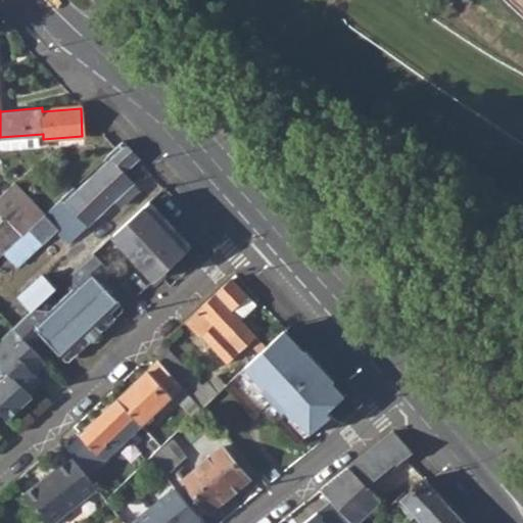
[(21,234),(9,245),(20,257),(63,221),(76,233),(121,191),(126,197),(135,189),(122,172),(137,157),(123,142),(107,156),(110,160),(66,200),(63,196),(44,212),(21,234)]
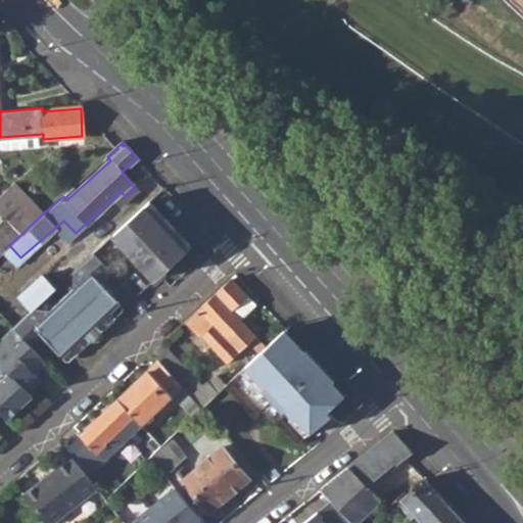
[(14,183),(0,197),(0,211),(21,234),(44,212),(14,183)]
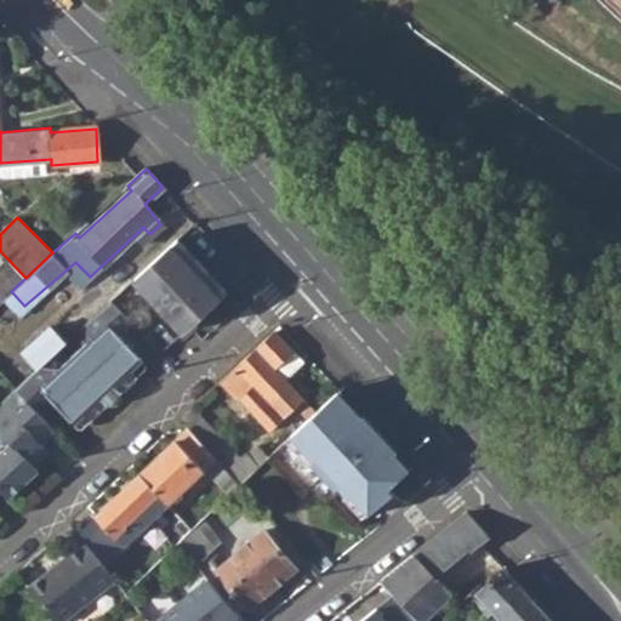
[(176,237),(132,277),(161,307),(166,302),(188,325),(226,290),(176,237)]
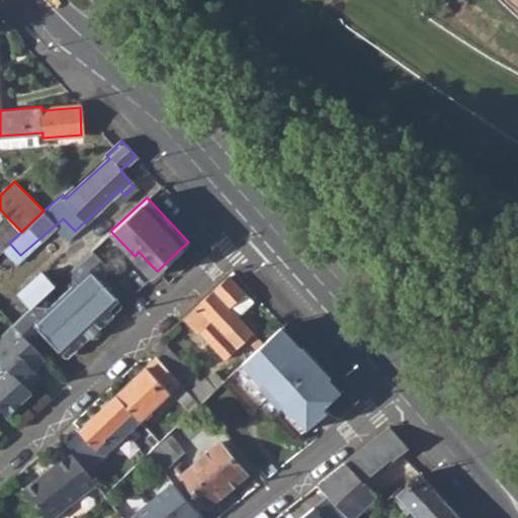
[(0,251),(9,243),(21,232),(0,209),(0,251)]
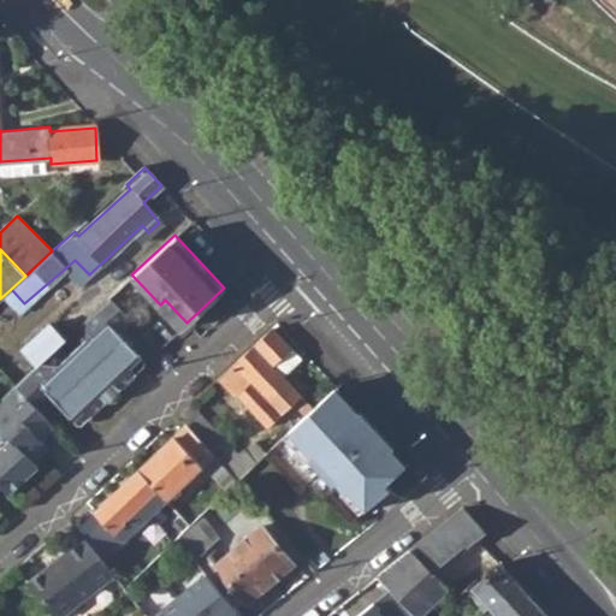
[(71,302),(86,318),(102,302),(95,295),(87,286),(71,302)]
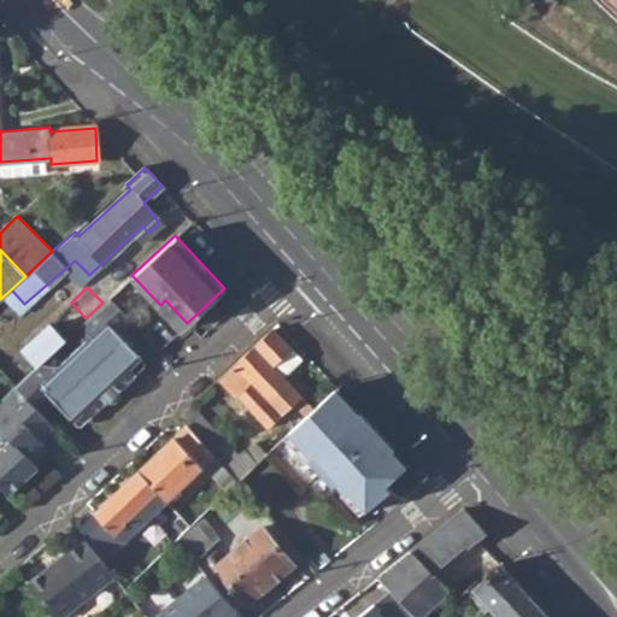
[(103,288),(95,295),(103,303),(109,297),(110,295),(103,288)]
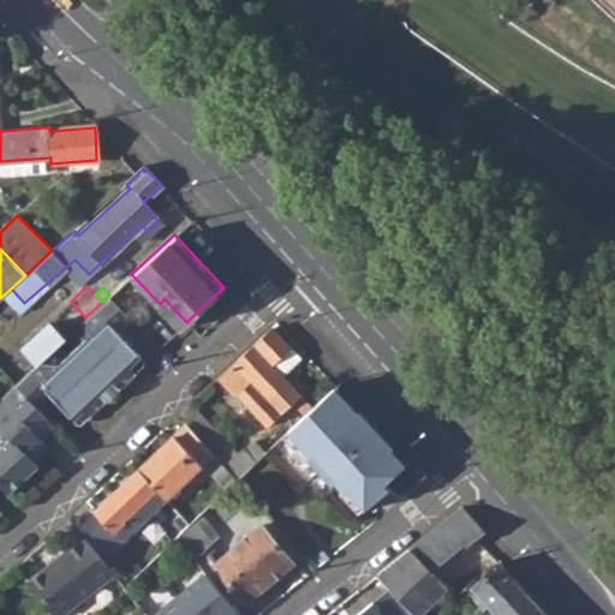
[(48,394),(70,418),(81,408),(88,416),(107,399),(99,392),(111,381),(118,388),(136,371),(129,364),(139,354),(117,330),(130,320),(108,296),(102,302),(85,317),(65,336),(37,362),(13,383),(22,392),(35,406),(48,394)]
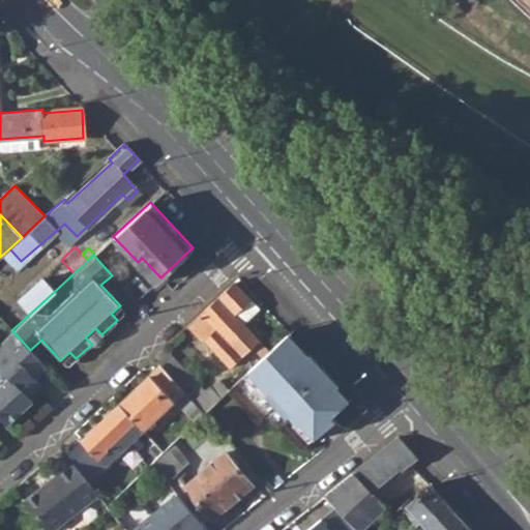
[(42,276),(20,298),(32,312),(56,290),(42,276)]
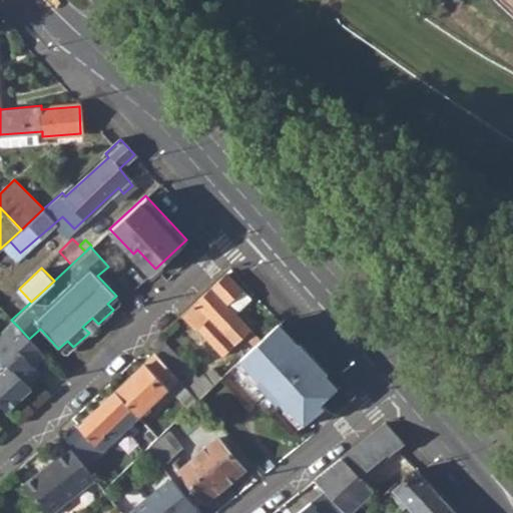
[(250,298),(226,273),(180,316),(190,327),(193,325),(221,356),(249,330),(234,313),(250,298)]
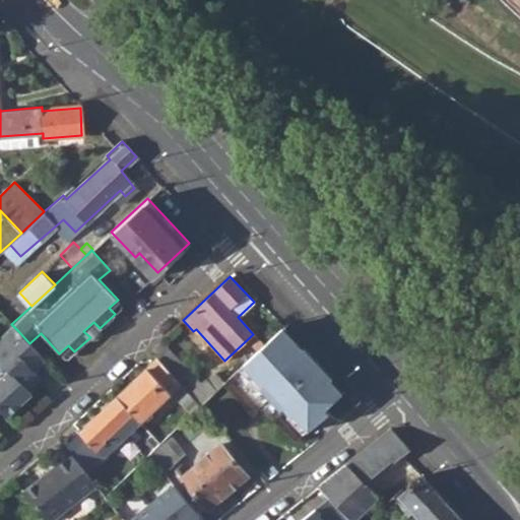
[(0,312),(11,324),(31,306),(19,293),(0,311),(0,312)]
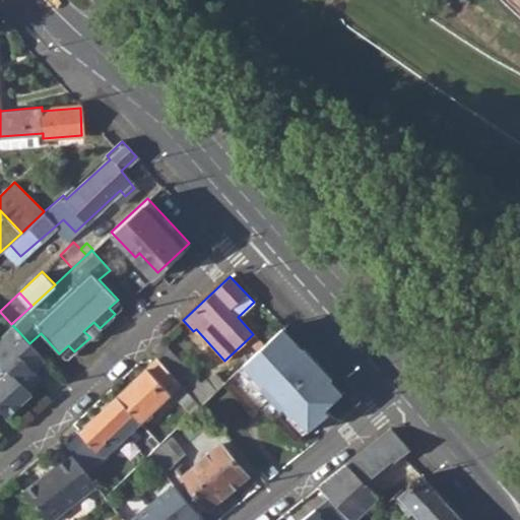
[(122,305),(118,300),(109,308),(115,314),(121,309),(122,305)]
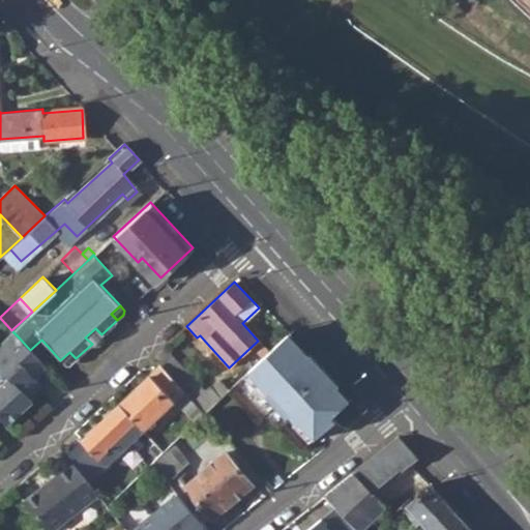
[(92,344),(101,334),(95,328),(85,337),(92,344)]
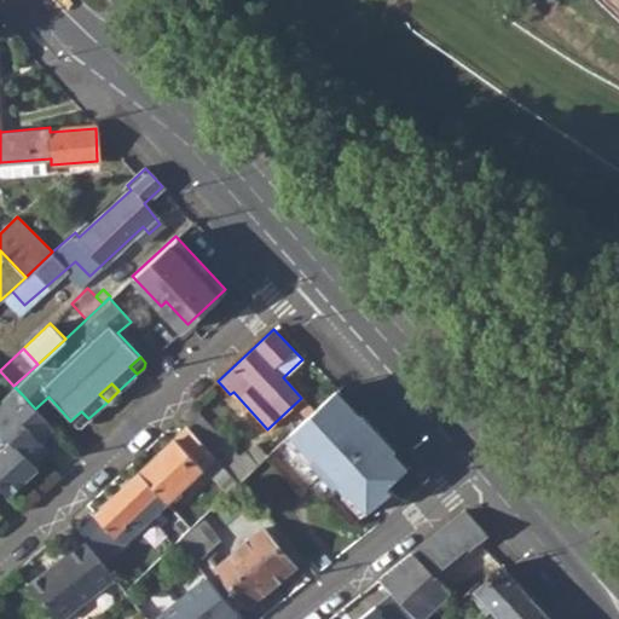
[(0,428),(11,439),(0,449),(0,484),(10,495),(38,467),(32,460),(47,446),(40,439),(52,427),(35,409),(22,394),(13,386),(0,398),(0,428)]
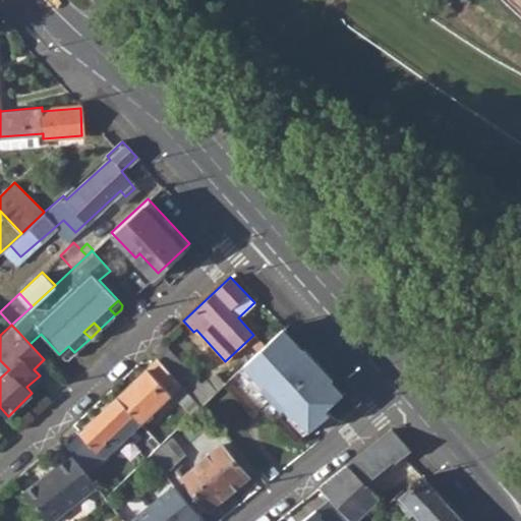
[(283,326),(244,364),(262,383),(258,385),(259,386),(269,396),(277,388),(283,395),(277,400),(288,412),(289,413),(291,411),(306,427),(328,411),(324,406),(344,391),(303,346),(283,326)]
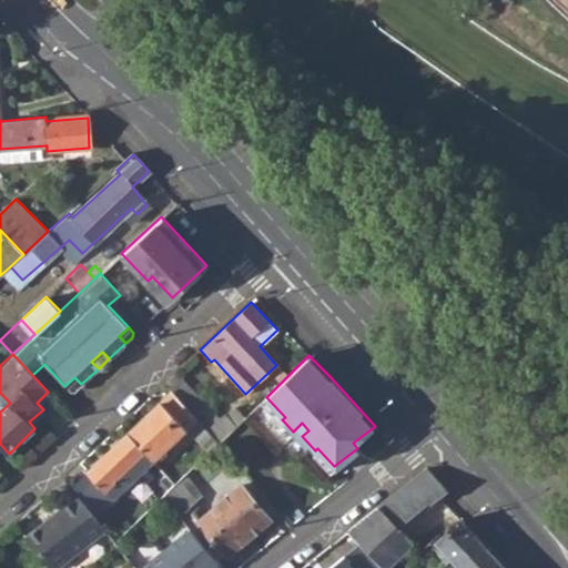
[(222,421),(220,419),(176,372),(164,383),(172,392),(219,443),(246,415),(237,406),(222,421)]
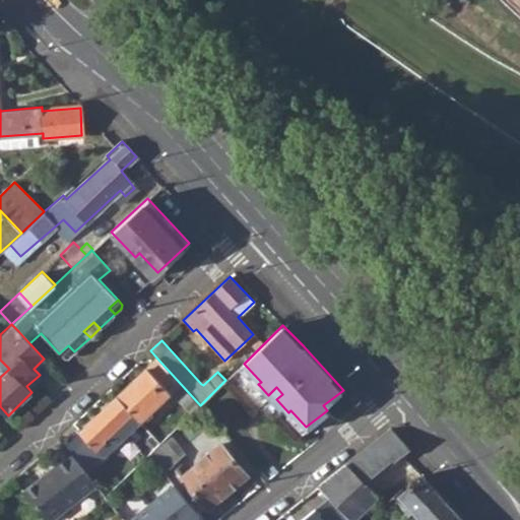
[(68,359),(74,351),(68,345),(59,353),(63,359),(68,359)]
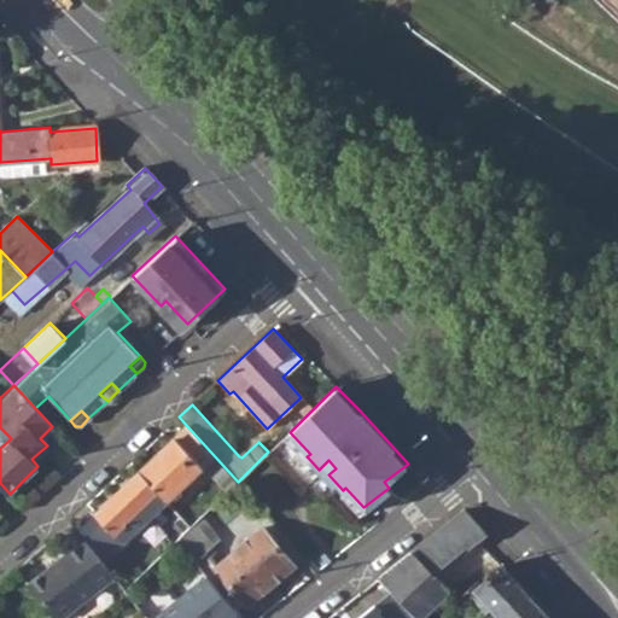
[(139,471),(168,502),(204,467),(227,491),(238,482),(187,426),(139,471)]
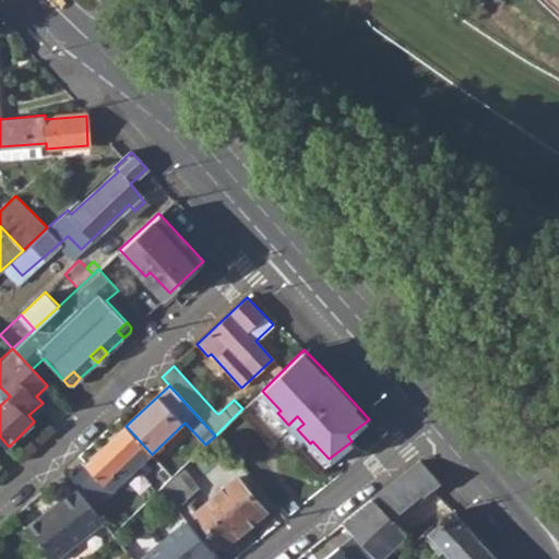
[(281,411),(262,391),(258,394),(276,416),(278,414),(277,413),(281,411)]
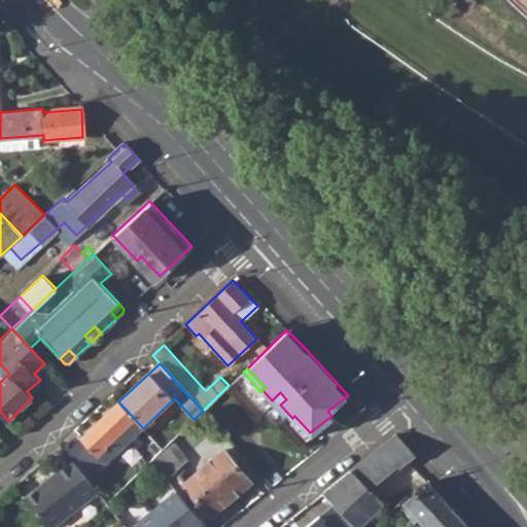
[(78,467),(89,479),(143,428),(118,401),(66,452),(72,459),(78,467)]
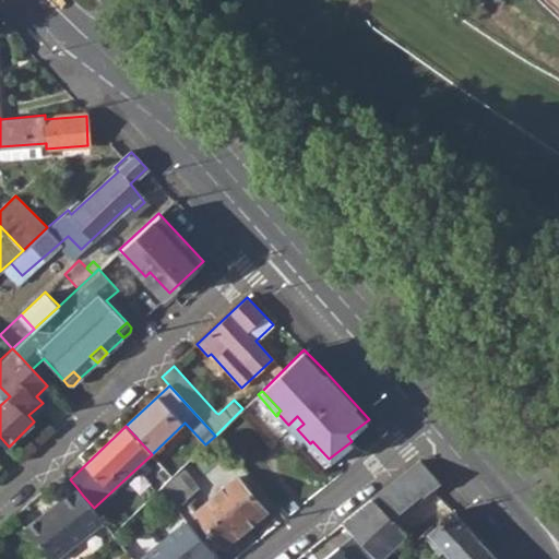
[(310,443),(309,442),(307,444),(324,463),(329,459),(312,441),(310,443)]
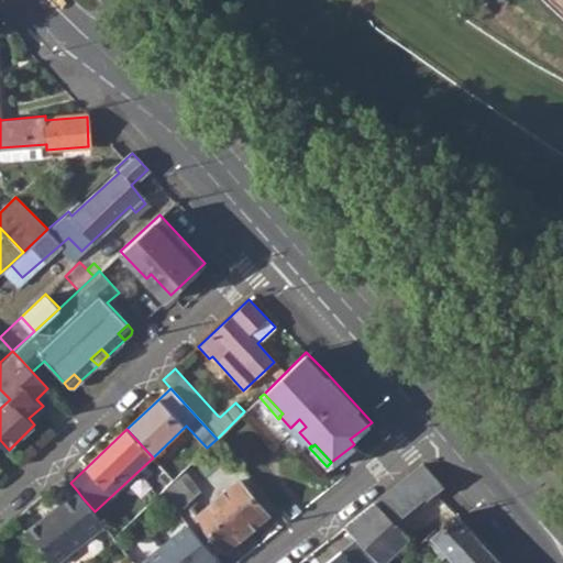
[(151,468),(166,486),(174,479),(158,462),(151,468)]
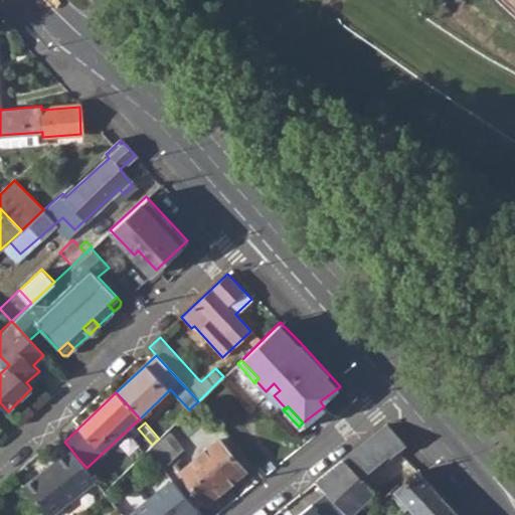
[(389,424),(344,461),(356,476),(372,470),(388,457),(391,459),(407,445),(389,424)]
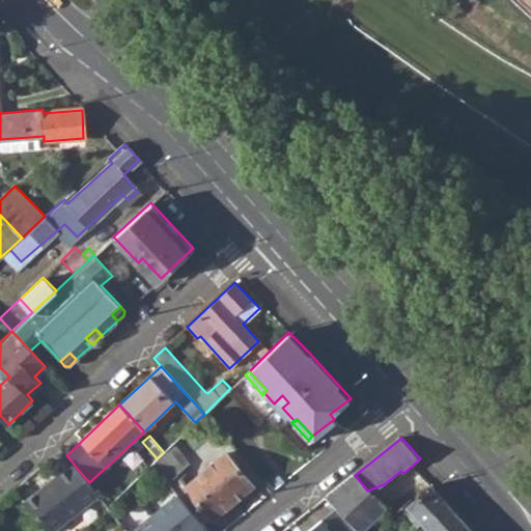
[(202,507),(212,519),(252,486),(225,454),(185,487),(174,476),(189,464),(172,444),(164,452),(157,458),(152,464),(176,493),(194,513),(202,507)]
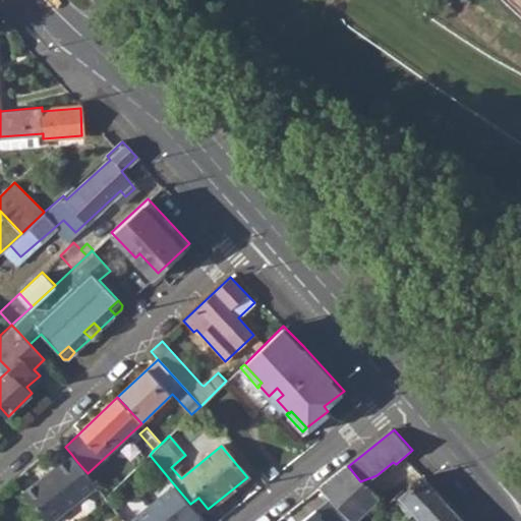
[(71,454),(58,464),(65,472),(77,462),(71,454)]
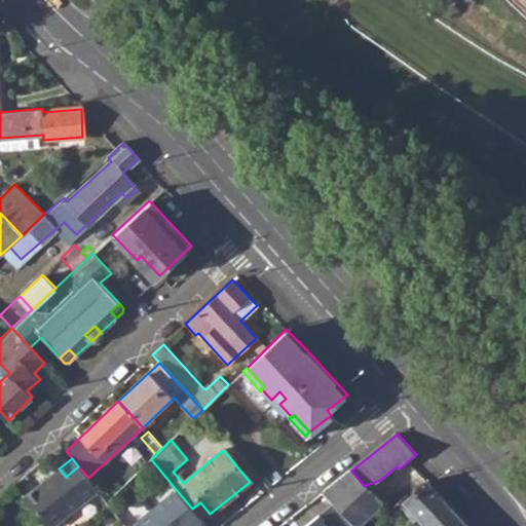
[(59,468),(24,497),(46,525),(53,525),(98,490),(88,478),(78,466),(66,477),(59,468)]
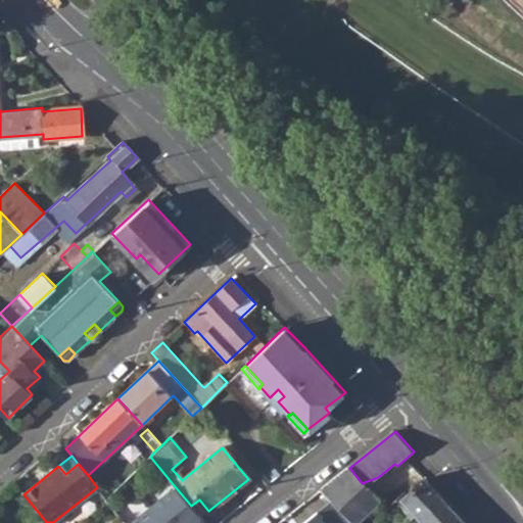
[(354,522),(379,501),(362,483),(349,468),(324,487),(334,500),(353,522),(354,522)]
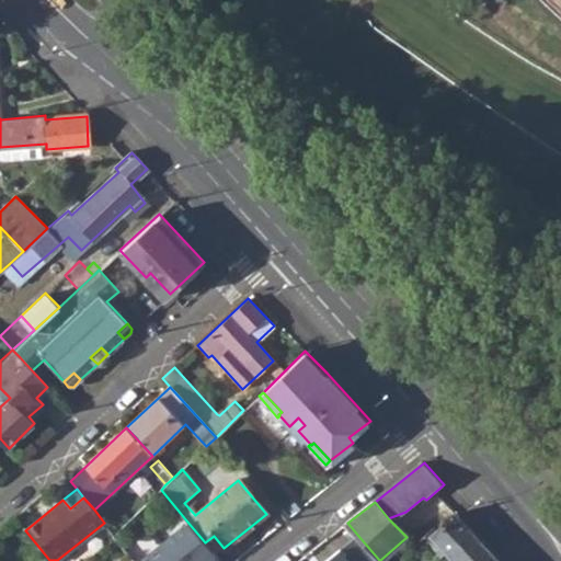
[(451,560),(499,560),(456,514),(430,537),(451,560)]
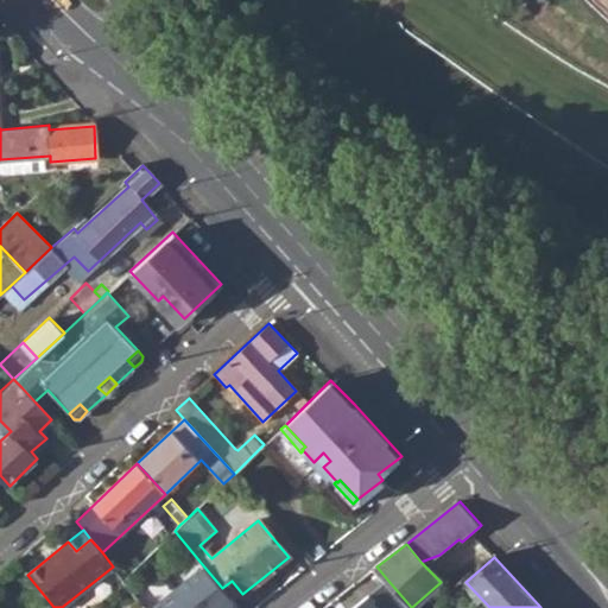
[(202,564),(175,587),(191,607),(204,607),(213,602),(217,607),(225,607),(233,602),(222,588),(202,564)]
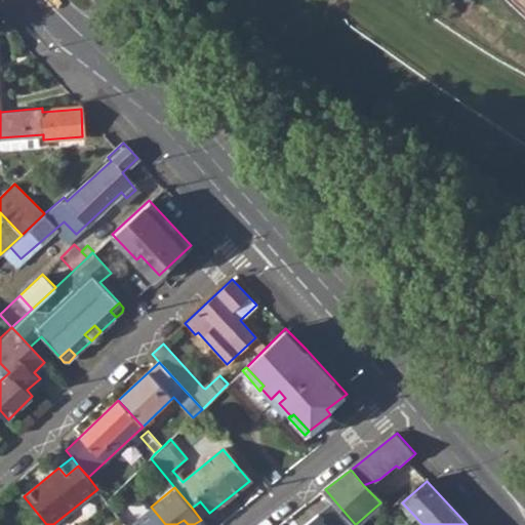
[(9,492),(1,501),(12,514),(22,506),(9,492)]
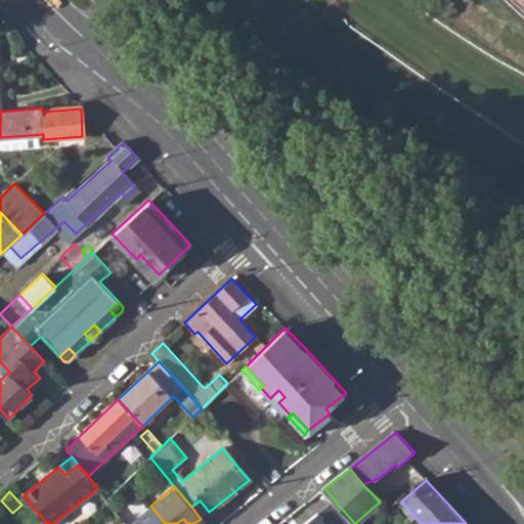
[(0,523),(3,523),(14,516),(12,513),(1,500),(0,500),(0,523)]
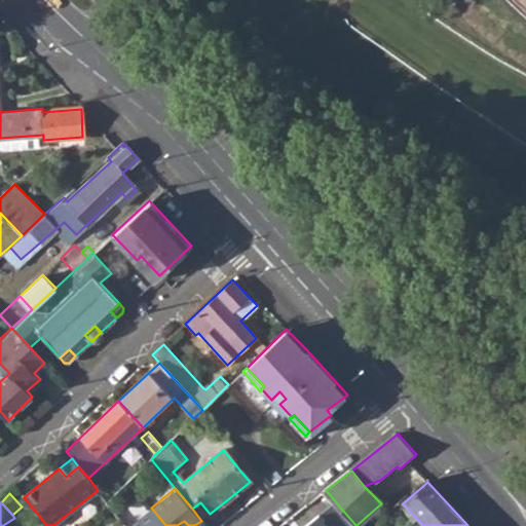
[(355,525),(336,502),(305,525),(355,525)]
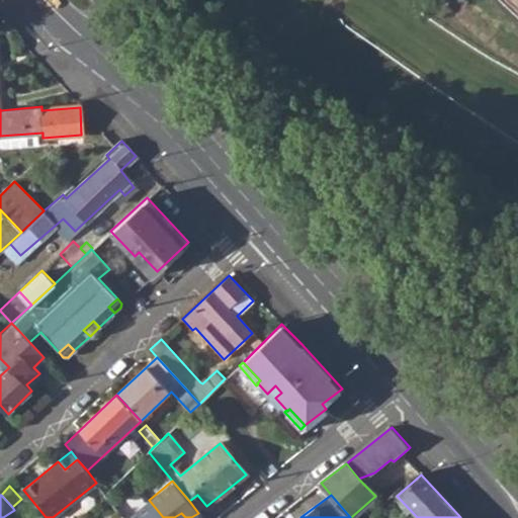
[(163,517),(149,500),(126,517),(163,517)]
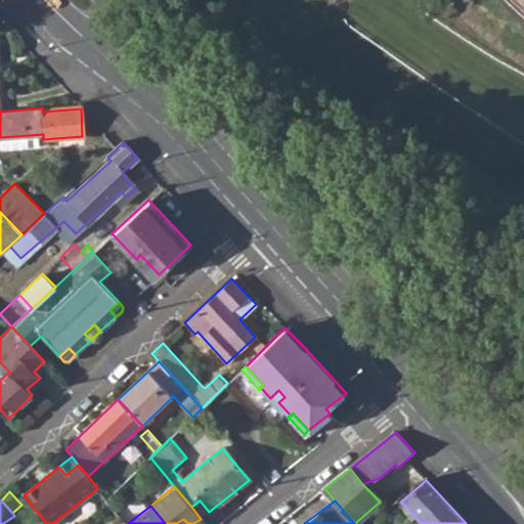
All buildings are outlined.
